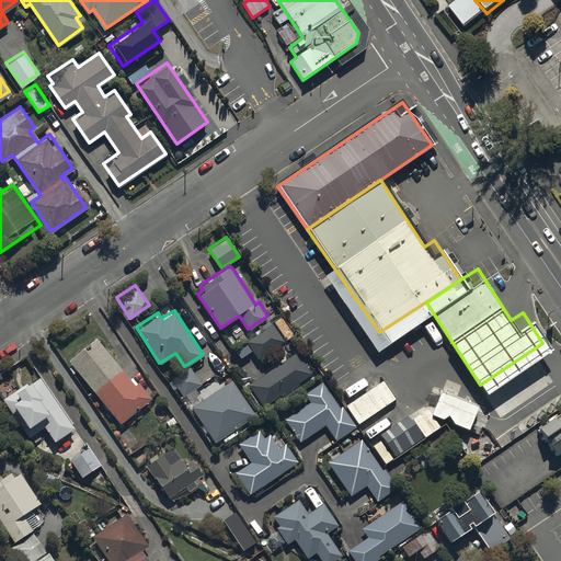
[(247,339),(260,358),(285,342),(272,322),(247,339)]
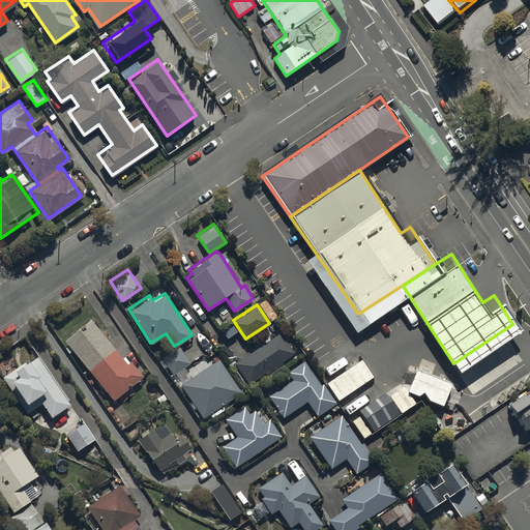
[(63,340),(113,398),(139,376),(90,318),(63,340)]
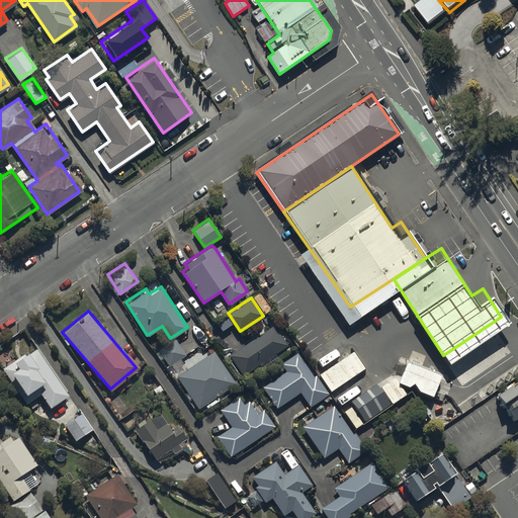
[(229,353),(243,374),(288,344),(274,323),(229,353)]
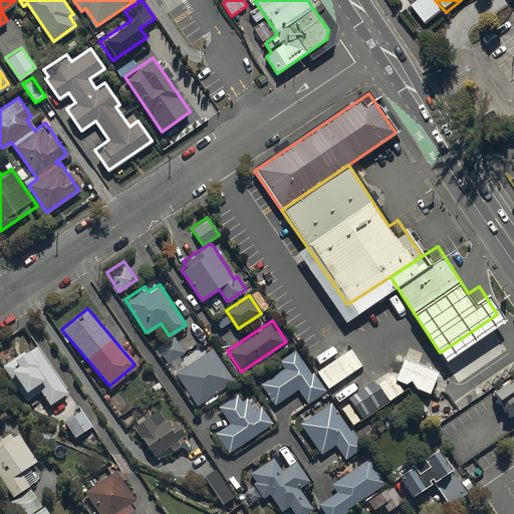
[(157,346),(168,361),(184,351),(174,335),(157,346)]
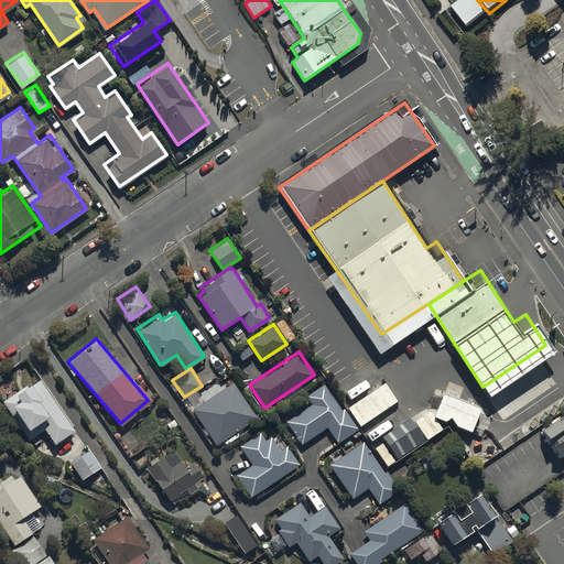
[(28,438),(44,427),(55,443),(74,430),(40,378),(31,383),(29,381),(1,399),(28,438)]
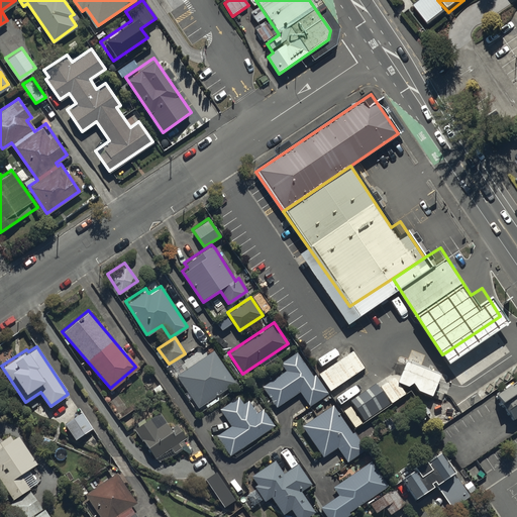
[(176,375),(197,406),(234,382),(213,350),(176,375)]
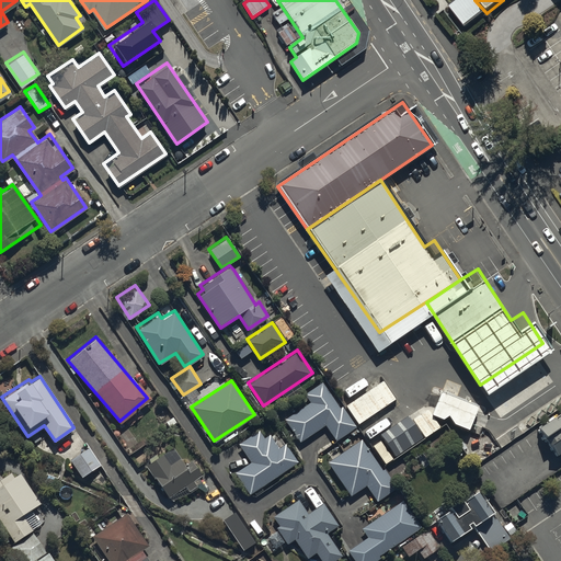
[(305,392),(310,400),(283,419),(298,441),(325,423),(336,439),(353,428),(356,426),(342,405),(339,408),(321,381),(305,392)]
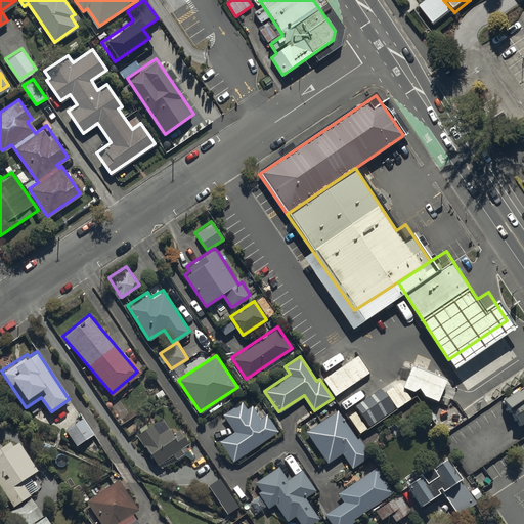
[(446,381),(411,367),(402,389),(437,402),(446,381)]
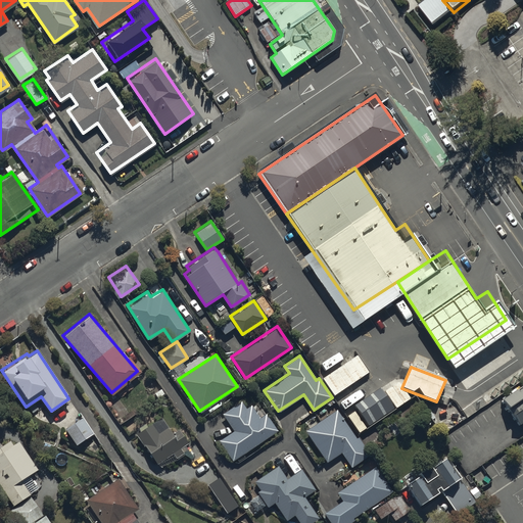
[(522,423),(522,382),(501,397),(519,426),(522,423)]
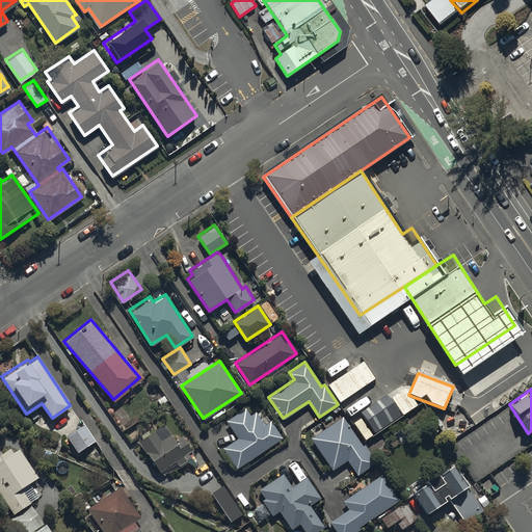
[(231,426),(239,440),(223,450),(236,468),(282,437),(270,420),(264,424),(255,410),(249,414),(245,406),(225,420),(231,426)]
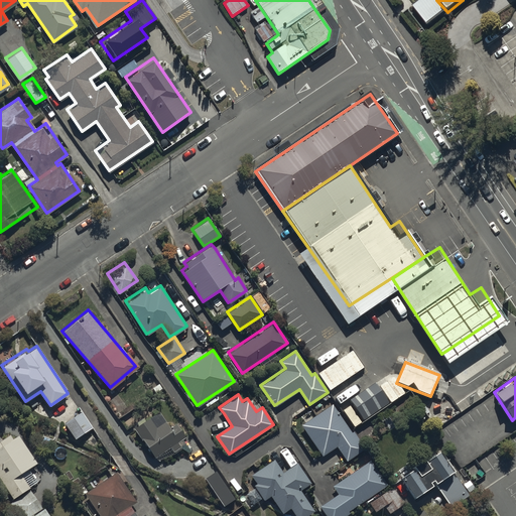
[(353,430),(351,431),(333,403),(301,423),(321,455),(336,444),(346,461),(365,447),(353,430)]
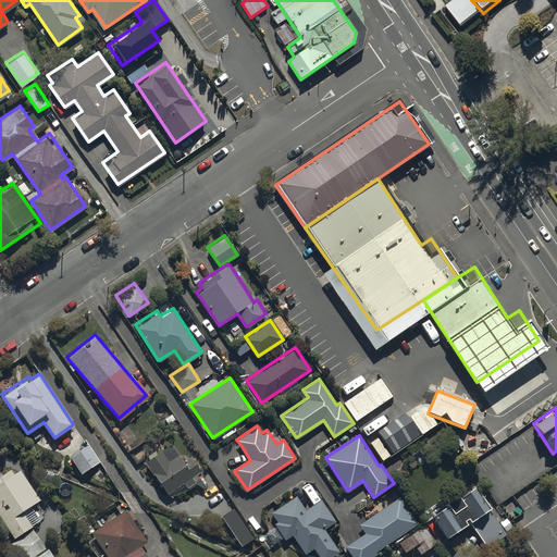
[(70,455),(82,473),(100,461),(87,443),(70,455)]
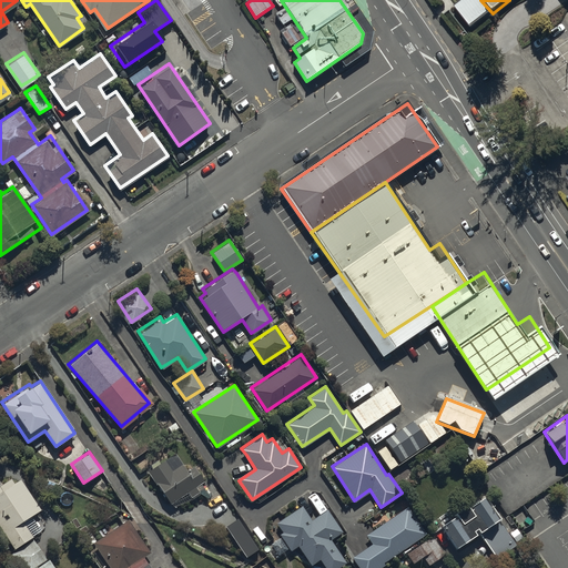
[(154,479),(160,487),(170,503),(204,480),(193,465),(185,470),(181,463),(172,468),(164,458),(148,469),(154,479)]
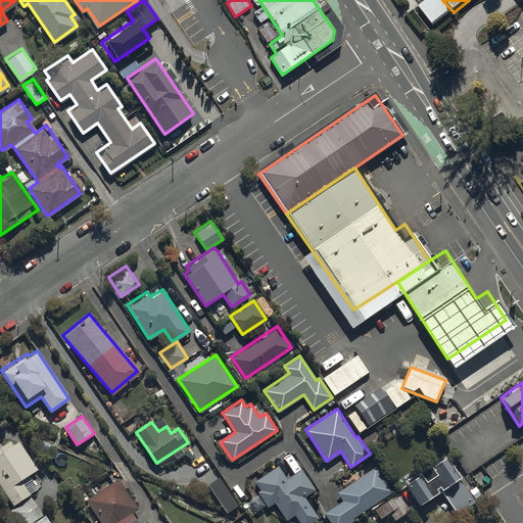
[(0,487),(11,505),(31,492),(20,477),(37,467),(17,437),(1,447),(0,446),(0,487)]
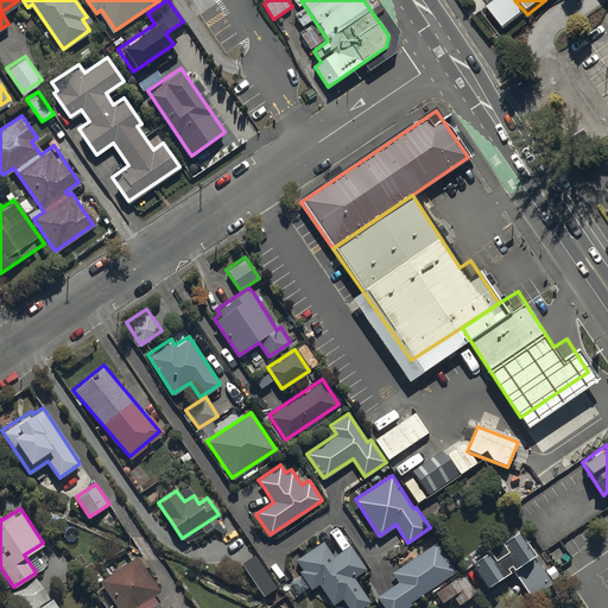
[(470,559),(489,589),(513,572),(530,599),(553,583),(537,557),(518,529),(470,559)]
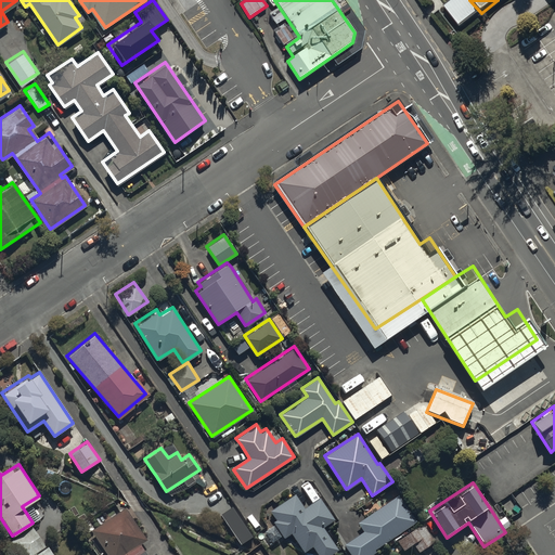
[(304,551),(312,545),(318,554),(327,554),(338,549),(328,534),(321,524),(332,516),(319,497),(304,507),(295,493),(270,510),(275,519),(272,521),(283,538),(286,536),(291,532),(296,540),(304,551)]
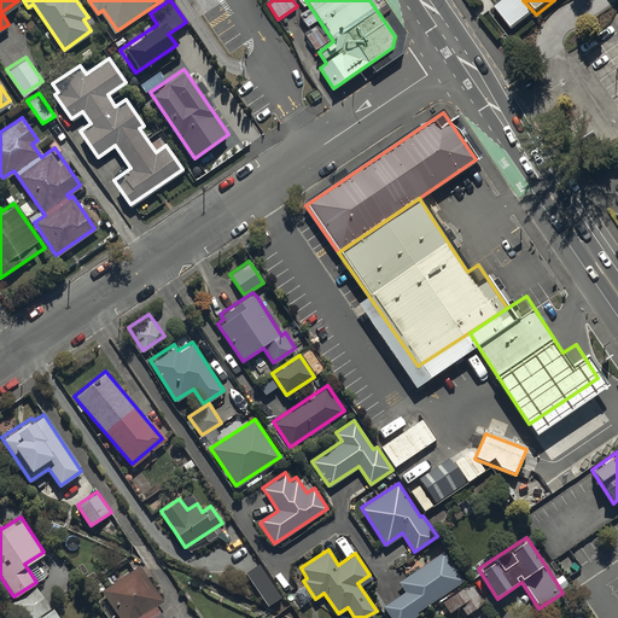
[(412,617),(420,613),(418,610),(461,581),(442,552),(397,581),(404,592),(382,606),(389,617),(412,617)]
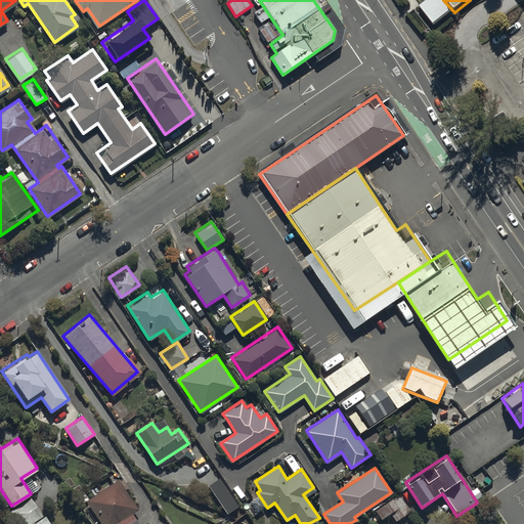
[(102,523),(148,523),(146,520),(139,523),(132,513),(137,509),(117,477),(85,497),(102,523)]
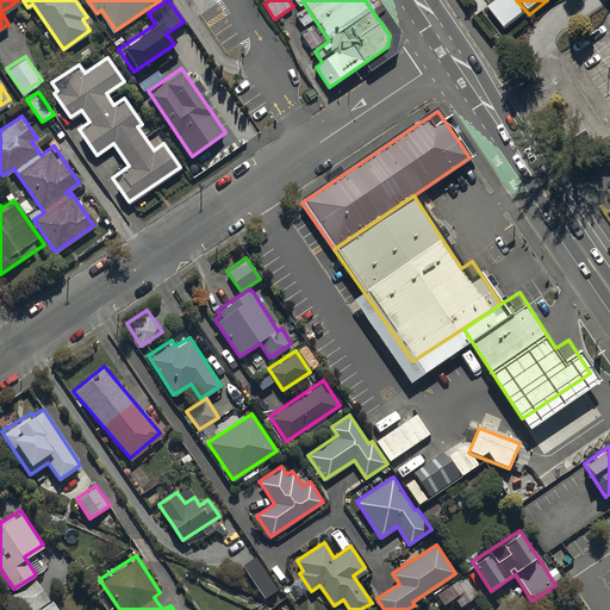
[(253,555),(241,562),(265,599),(277,591),(253,555)]
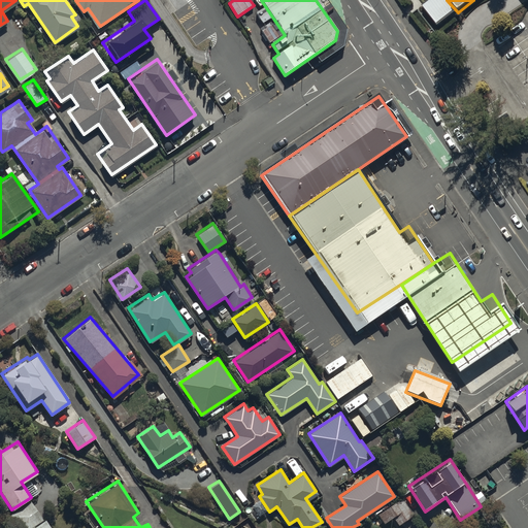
[(394,517),(398,524),(413,515),(401,497),(387,506),(377,514),(384,523),(394,517)]
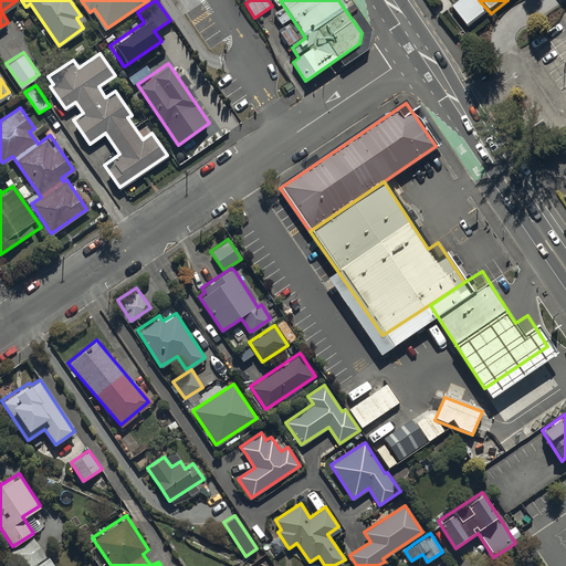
[(21,565),(30,565),(46,556),(33,535),(11,549),(21,565)]
